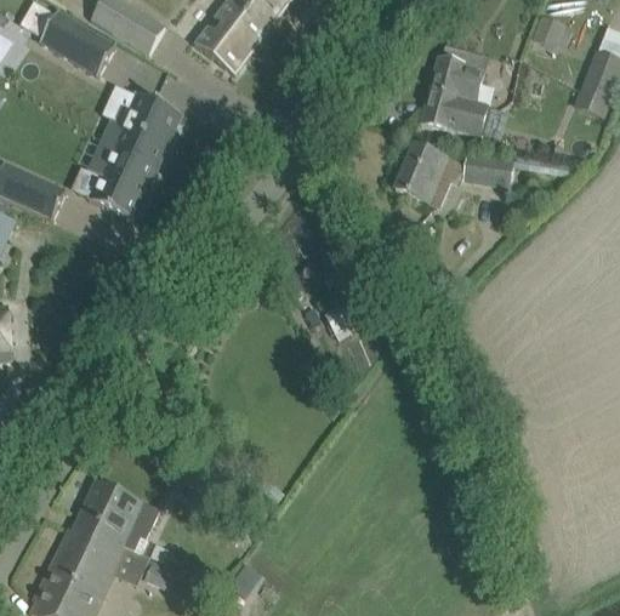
[(164,27),(119,0),(101,0),(90,20),(148,53),(164,27)]
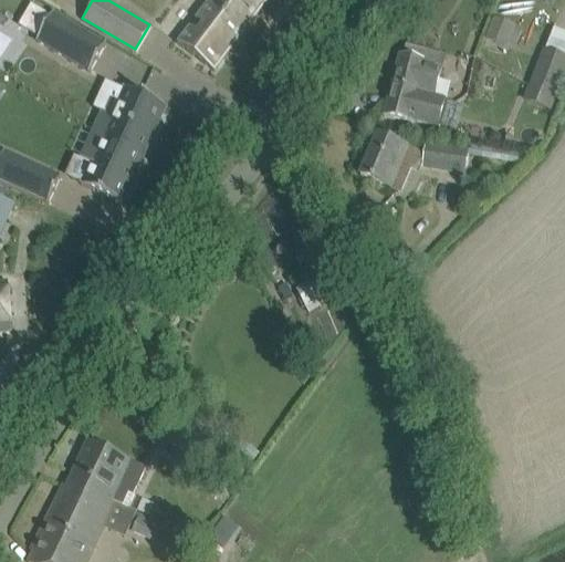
[(205,0),(194,16),(201,21),(196,29),(188,23),(175,40),(213,69),(247,25),(213,0),(205,0)]
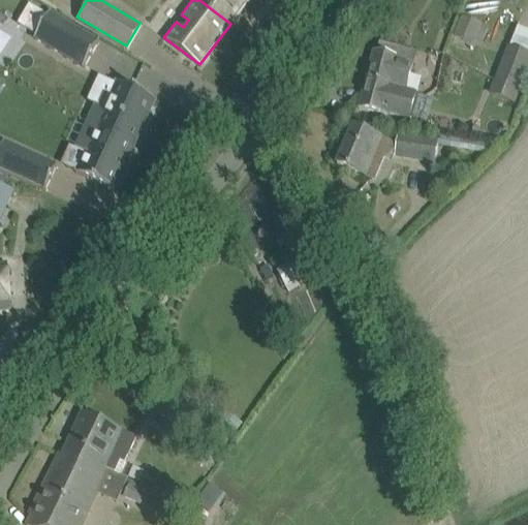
[(230,24),(248,0),(199,0),(230,24)]
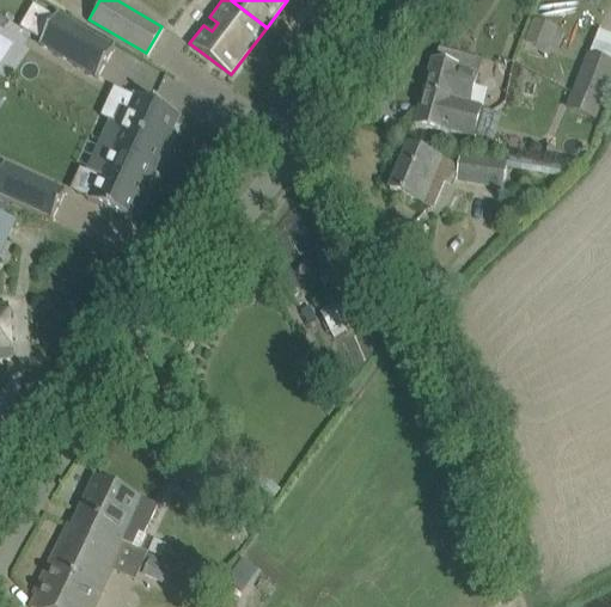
[(32,1),(18,24),(41,37),(38,41),(96,74),(112,44),(56,11),(54,13),(32,1)]
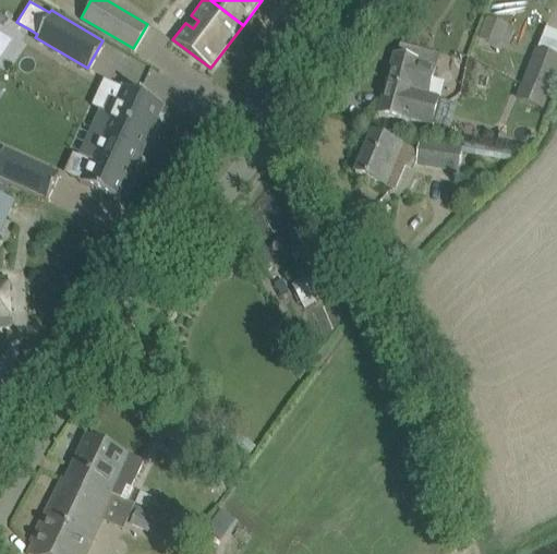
[(479,34),(496,41),(504,22),(486,14),(479,34)]
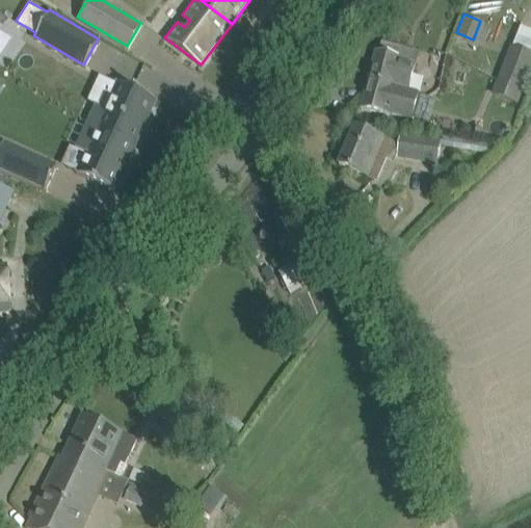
[(510,45),(497,79),(521,88),(530,60),(530,50),(511,44),(510,45)]
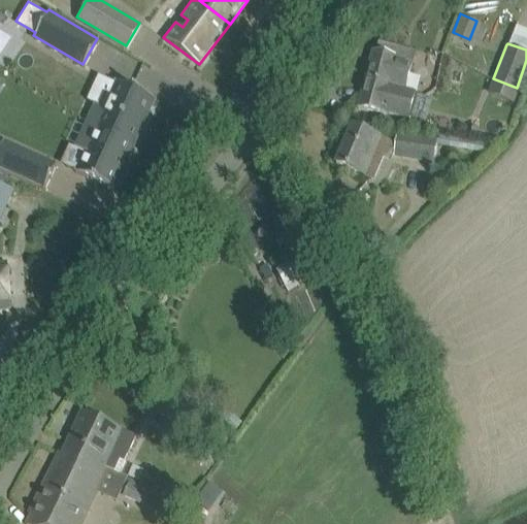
[(393,55),(392,54),(371,48),(364,76),(403,87),(410,60),(393,55)]
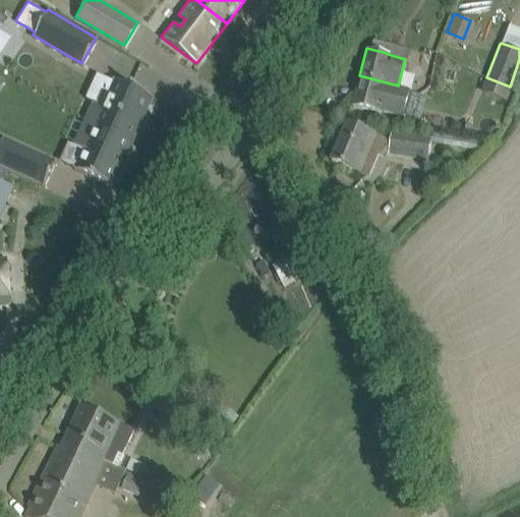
[(397,88),(398,85),(359,75),(352,104),(402,117),(405,105),(392,101),(396,88),(397,88)]
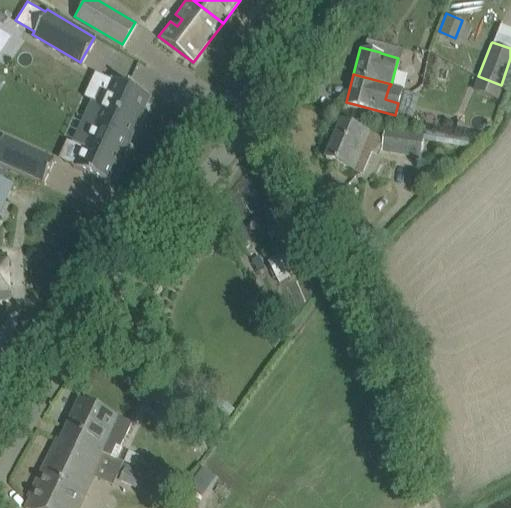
[(130,137),(150,93),(111,76),(100,102),(91,98),(83,116),(130,137)]
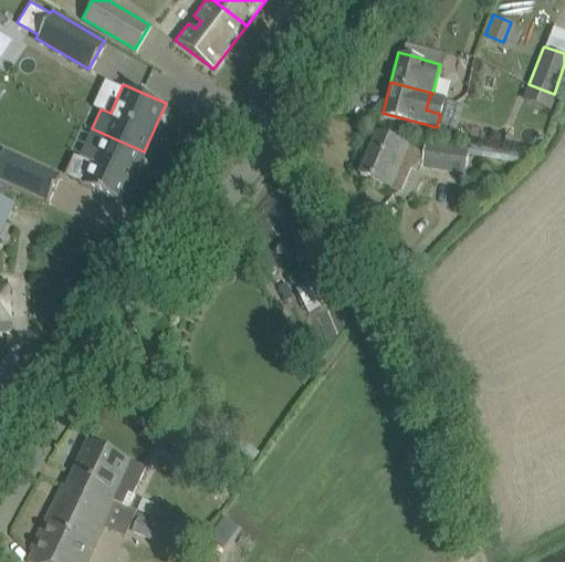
[(122,200),(144,152),(92,128),(80,156),(90,160),(80,181),(122,200)]
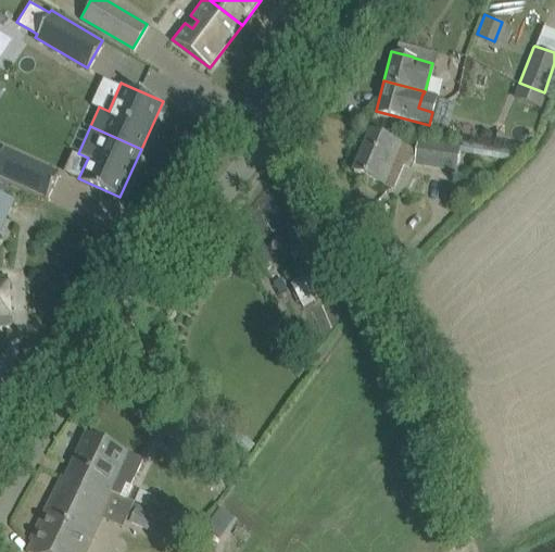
[(370,129),(353,168),(390,185),(399,165),(400,162),(407,146),(390,138),(370,129)]
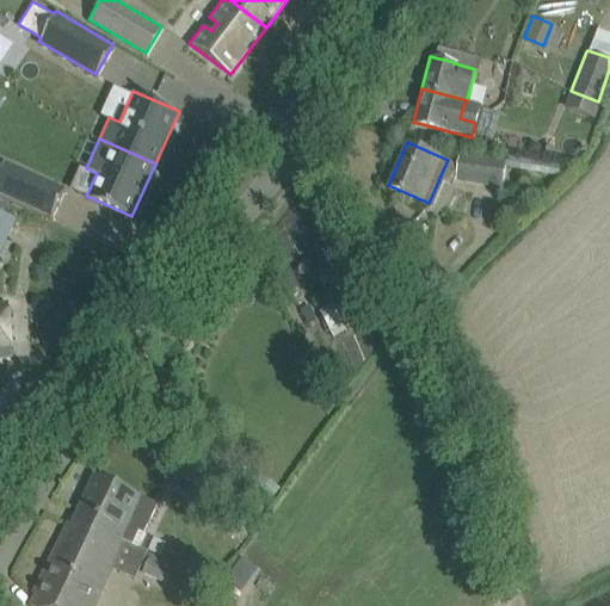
[(456,164),(454,177),(500,184),(504,160),(457,153),(456,164)]
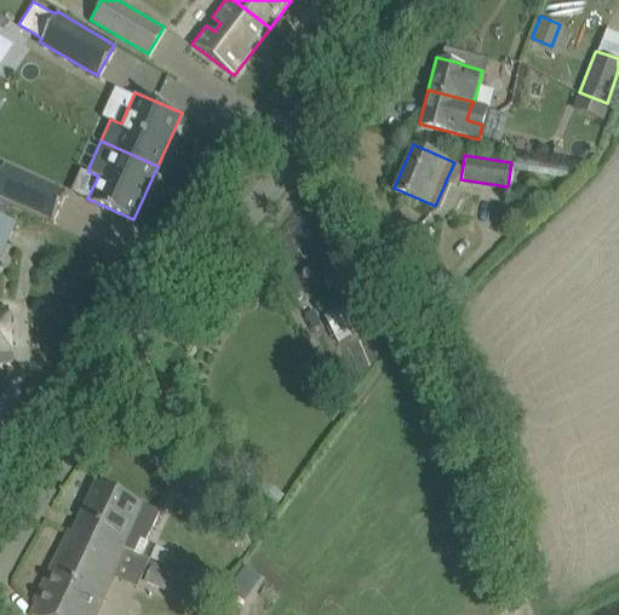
[(0,195),(52,219),(66,190),(3,162),(0,167),(0,195)]
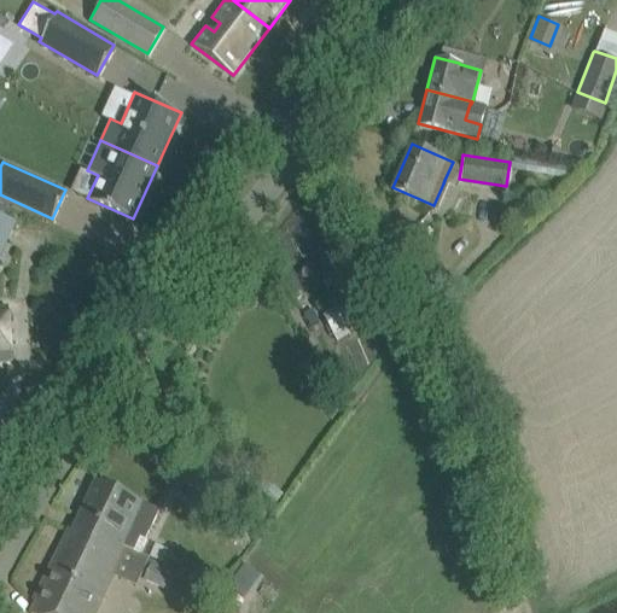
[(0,252),(15,219),(0,211),(0,252)]
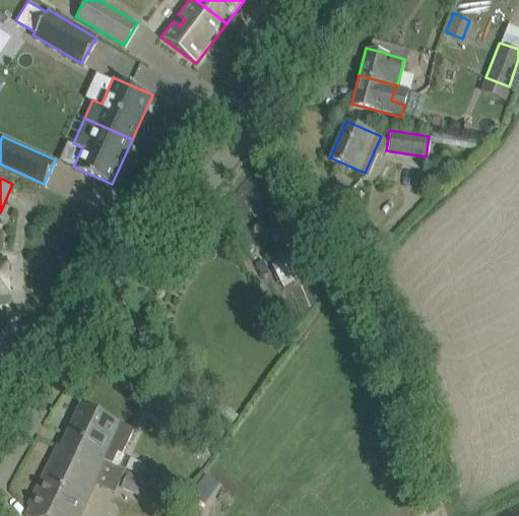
[(281,256),(271,261),(284,285),(294,279),(292,274),(316,261),(308,245),(282,258),(281,256)]
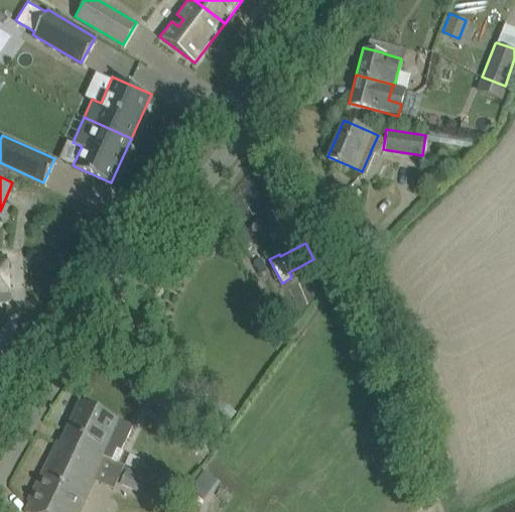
[(0,298),(9,298),(6,254),(0,254),(0,298)]
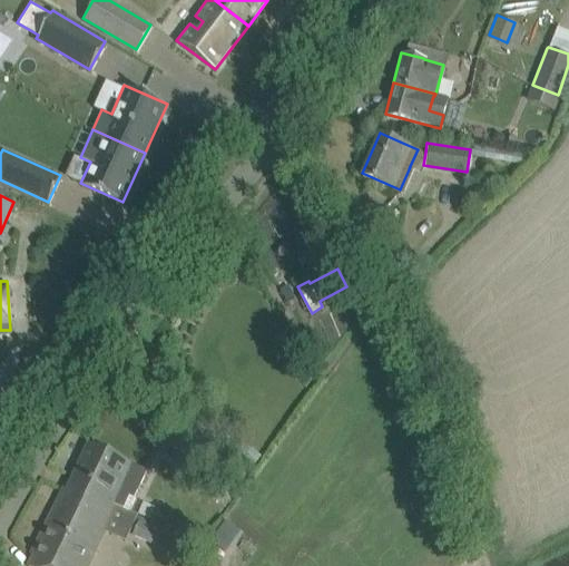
[(134,462),(108,450),(88,440),(72,472),(107,488),(104,497),(127,508),(146,468),(134,462)]
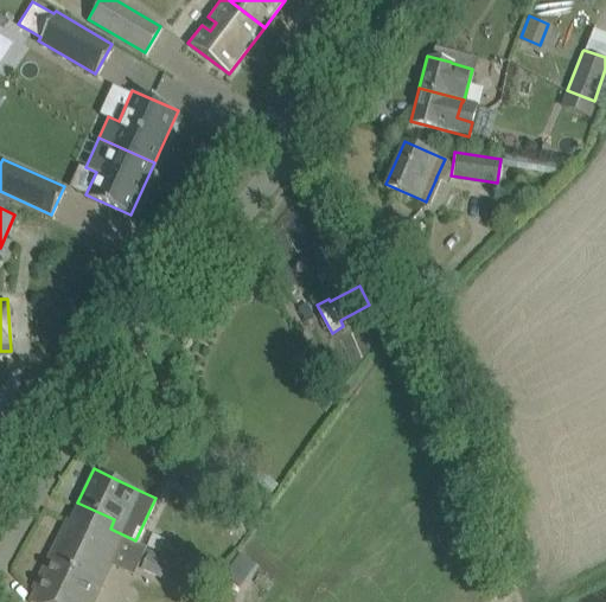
[(135,540),(110,529),(114,519),(77,503),(70,517),(68,516),(32,586),(36,587),(30,600),(33,601),(91,601),(97,593),(112,562),(132,571),(145,545),(135,540)]
